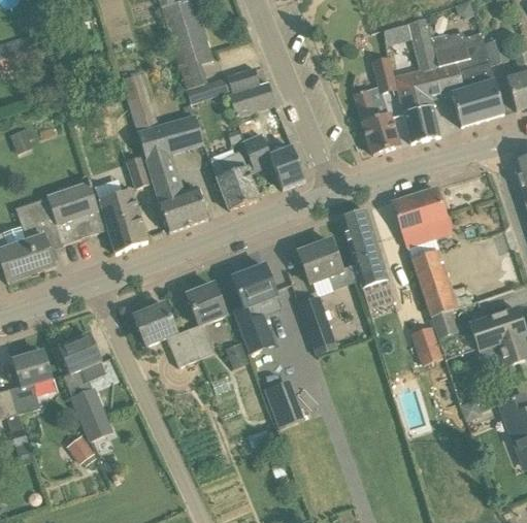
[(174,0),(159,0),(187,88),(206,82),(201,63),(213,59),(195,0),(174,0)]
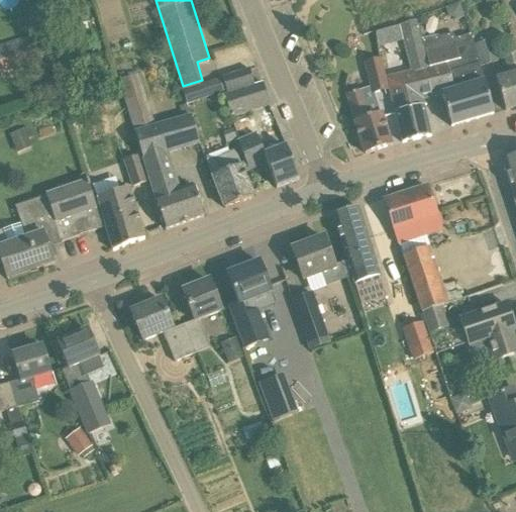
[(454,0),(444,3),(447,12),(455,15),(462,13),(458,0),(454,0)]
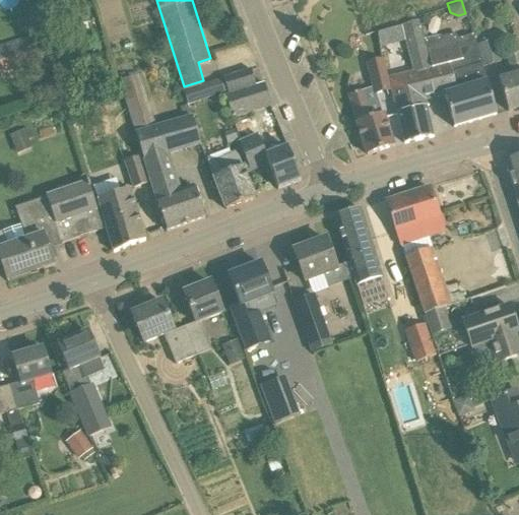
[(488,0),(491,9),(502,6),(500,0),(488,0)]
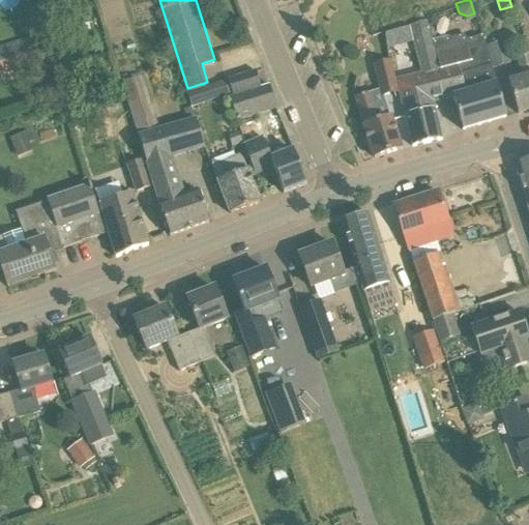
[(434,34),(432,34),(432,37),(431,37),(425,17),(407,21),(414,49),(419,70),(395,76),(411,142),(441,136),(441,134),(440,134),(431,98),(451,93),(434,34)]
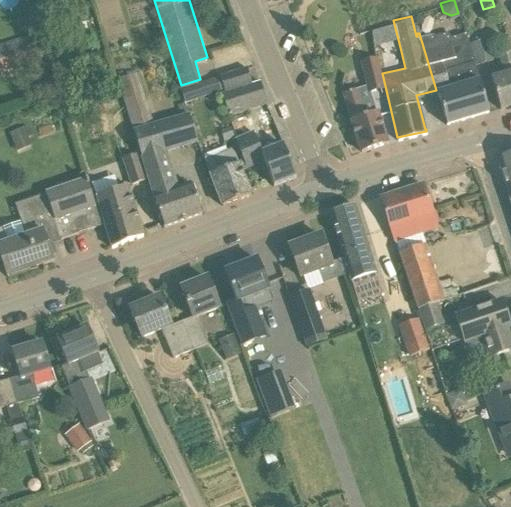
[(37,29),(0,40),(0,63),(1,66),(44,54),(37,29)]
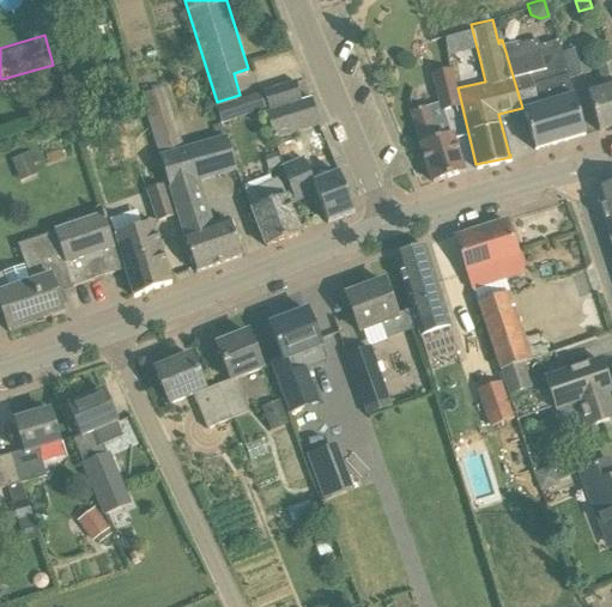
[(502,40),(522,108),(534,146),(585,131),(559,48),(561,47),(557,36),(537,41),(535,35),(519,38),(519,36),(502,40)]
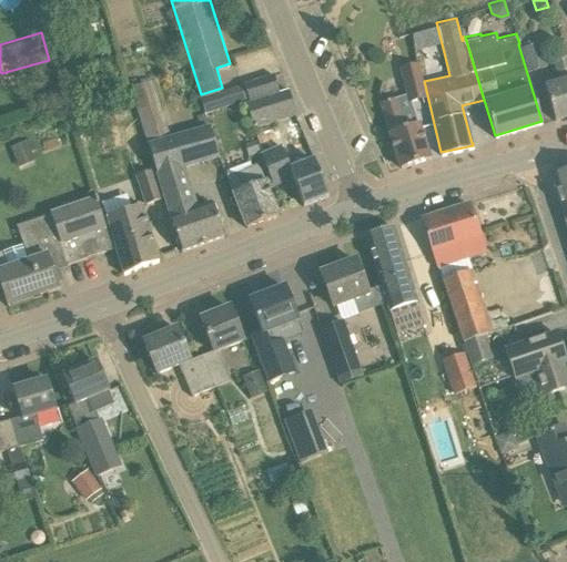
[(540,39),(520,43),(527,68),(547,63),(540,39)]
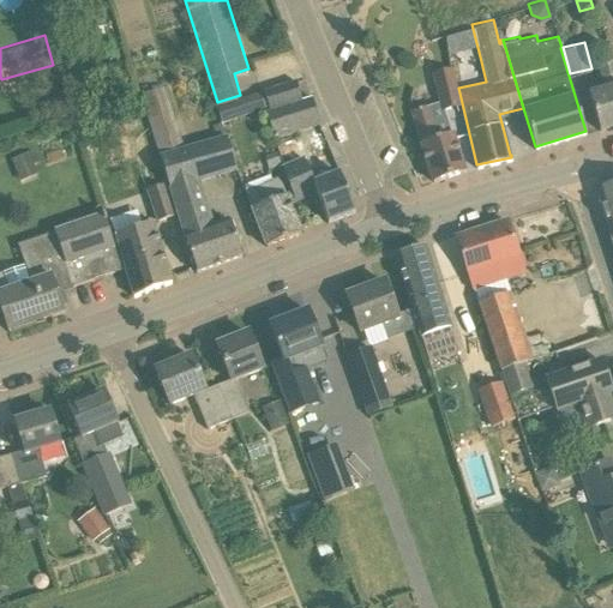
[(612,61),(612,56),(596,60),(601,74),(608,72),(612,83),(589,90),(599,127),(612,122),(612,61)]
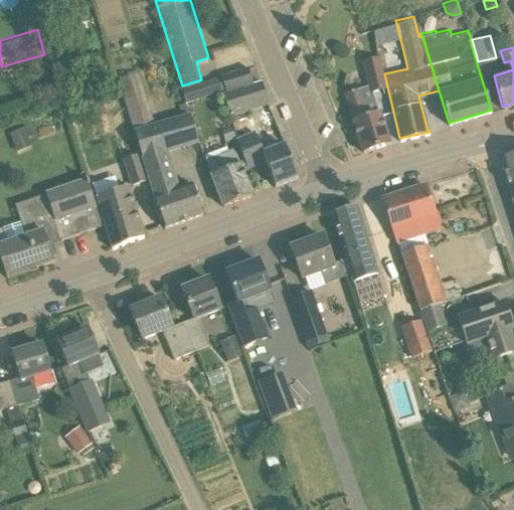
[(376,55),(362,58),(369,91),(384,87),(376,55)]
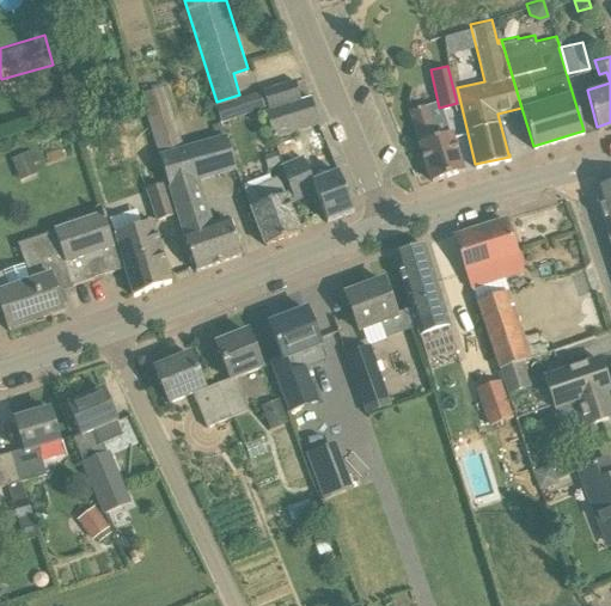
[(268,106),(300,96),(293,77),(262,87),(268,106)]
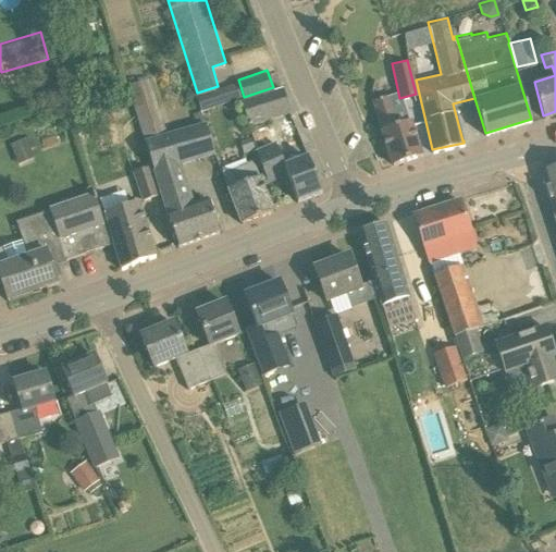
[(178,161),(199,156),(213,151),(206,122),(165,134),(149,75),(127,82),(143,139),(146,139),(165,209),(177,244),(219,229),(219,228),(208,197),(192,203),(178,161)]
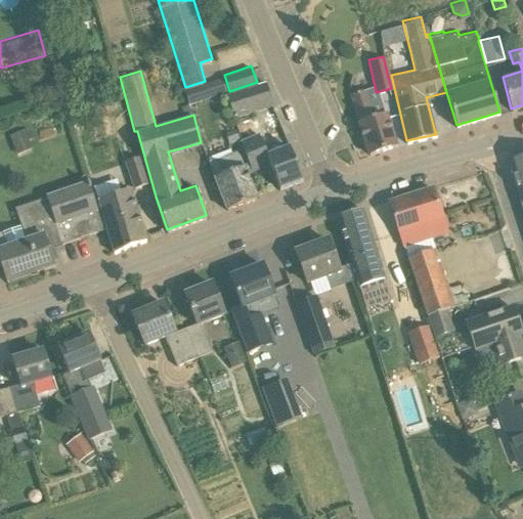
[(265,80),(257,82),(229,91),(227,92),(234,116),(272,103),(265,80)]
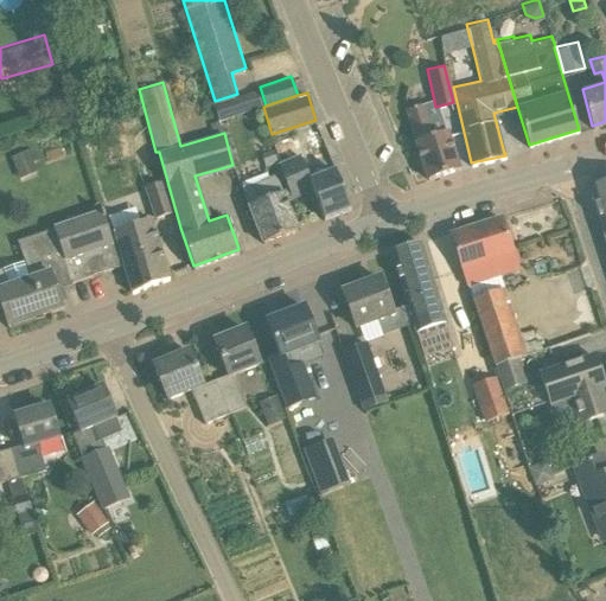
[(446,129),(432,134),(422,102),(406,107),(428,177),(458,166),(446,129)]
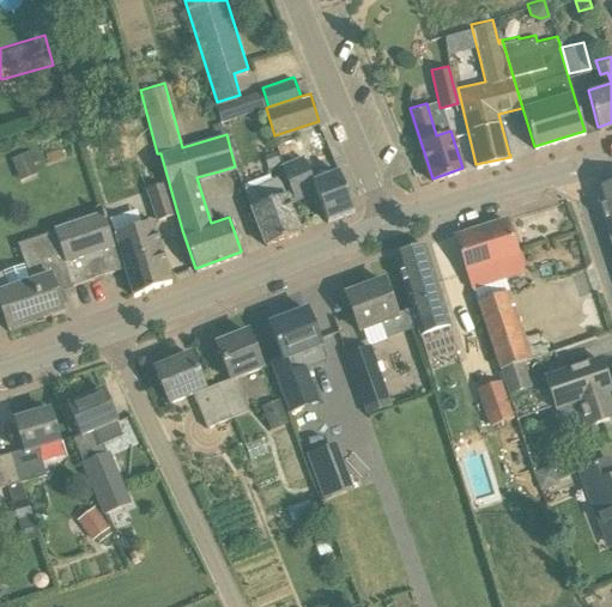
[(70,116),(66,108),(56,111),(60,120),(70,116)]
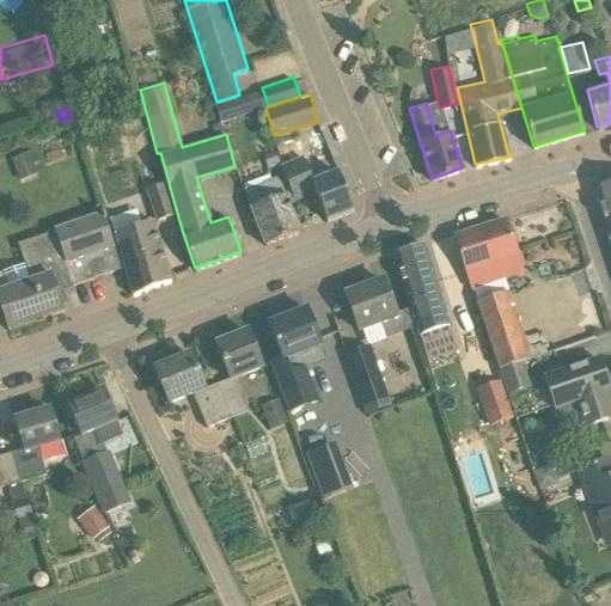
[(28,147),(10,155),(19,177),(37,170),(32,160),(38,158),(34,146),(29,148),(28,147)]
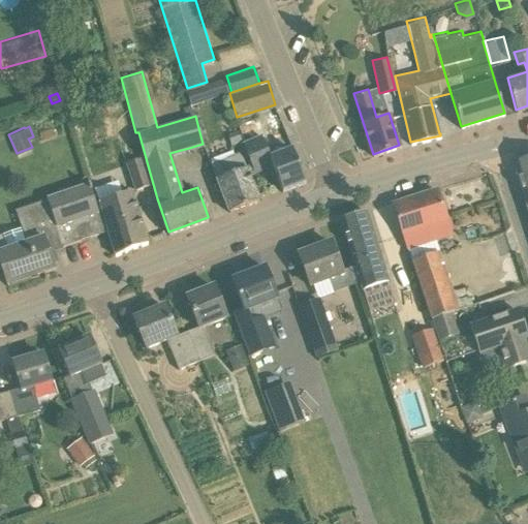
[(238,127),(227,130),(231,144),(242,140),(238,127)]
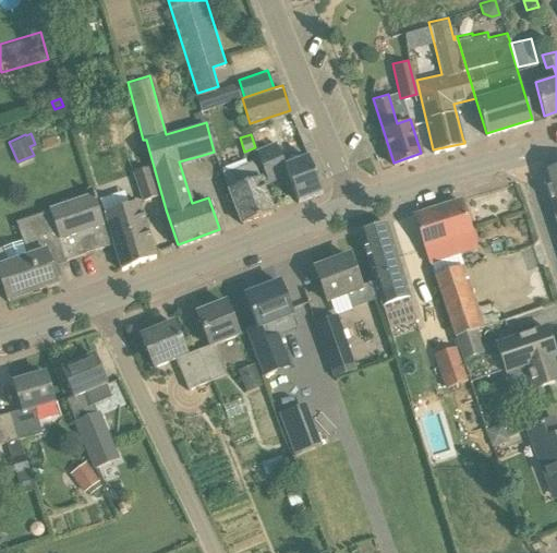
[(307,154),(306,154),(283,164),(276,140),(255,148),(267,180),(287,171),(298,200),(322,191),(307,154)]
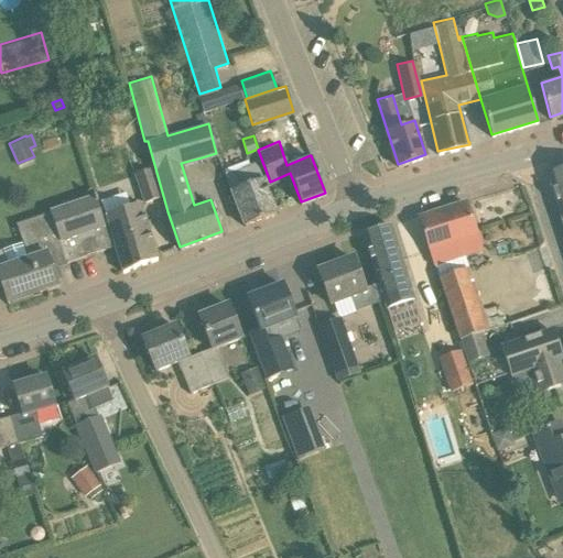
[(257,160),(225,172),(244,222),(275,210),(257,160)]
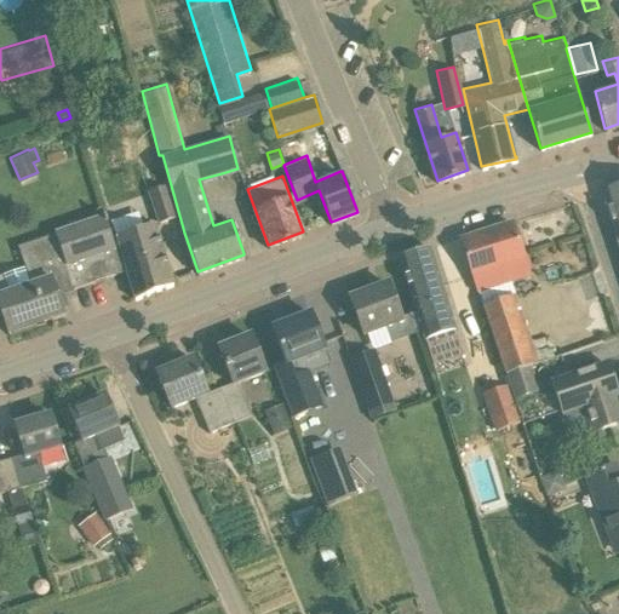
[(618,181),(605,185),(602,190),(617,239),(618,247),(618,181)]
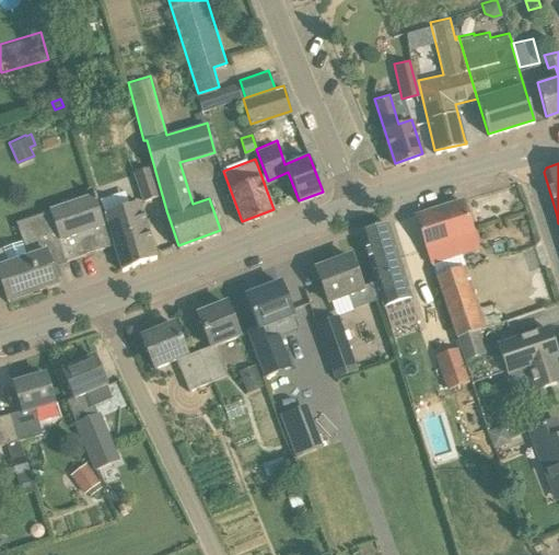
[(151,165),(132,170),(141,199),(159,194),(151,165)]
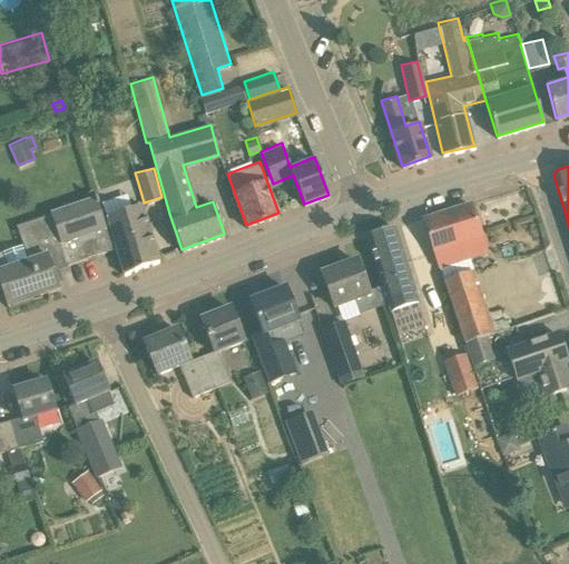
[(50,209),(50,210),(69,261),(113,247),(94,195),(50,209)]
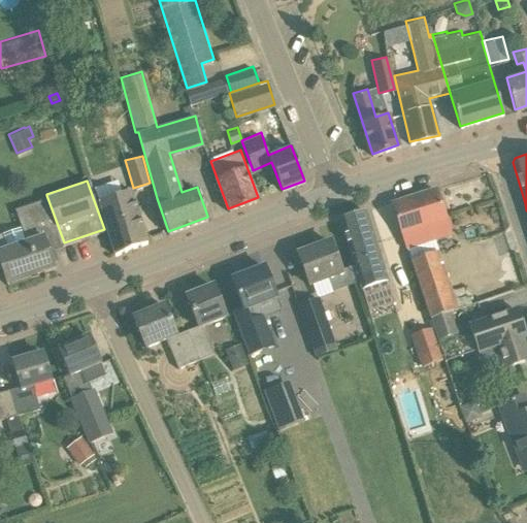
[(434,187),(391,200),(406,246),(450,231),(434,187)]
